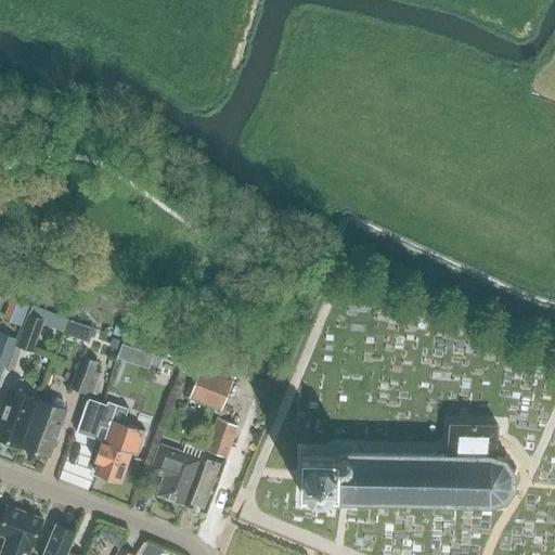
[(44,320),(26,313),(14,346),(31,352),(44,320)]
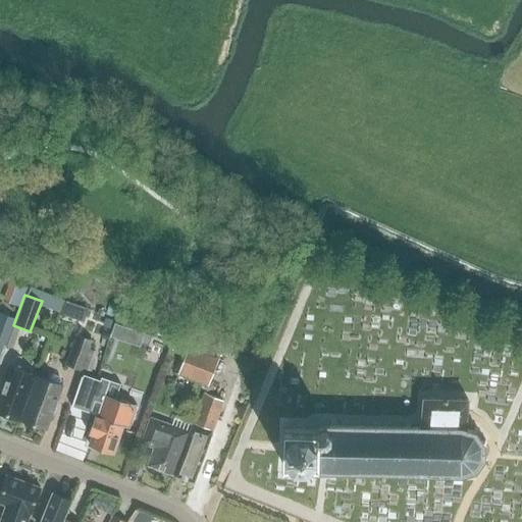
[(0,344),(5,346),(15,319),(0,313),(0,344)]
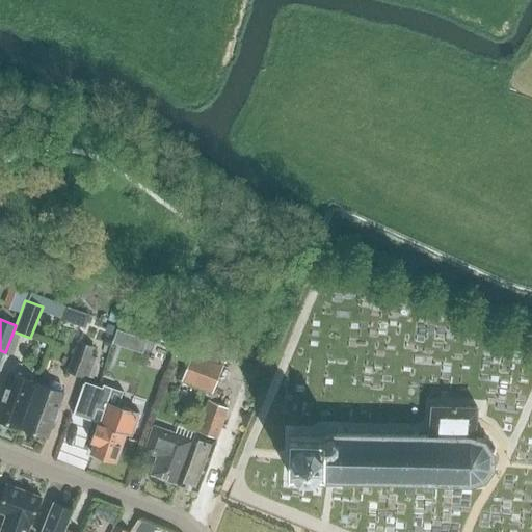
[(104,333),(112,335),(115,326),(107,323),(104,333)]
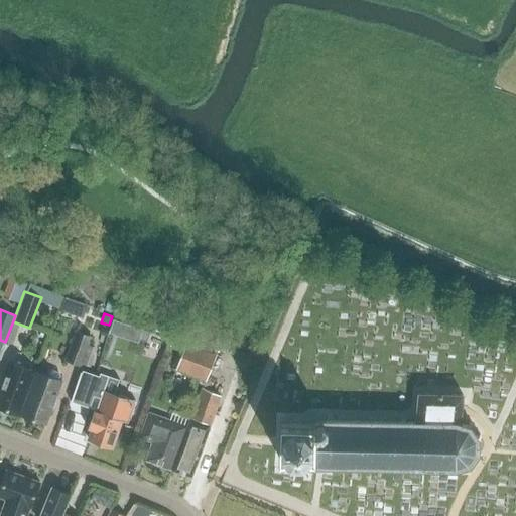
[(216,355),(208,352),(220,321),(197,313),(175,370),(206,381),(216,355)]
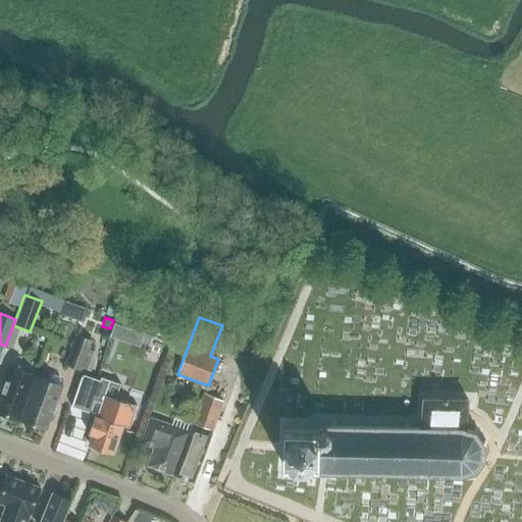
[(114,321),(109,334),(119,337),(123,324),(114,321)]
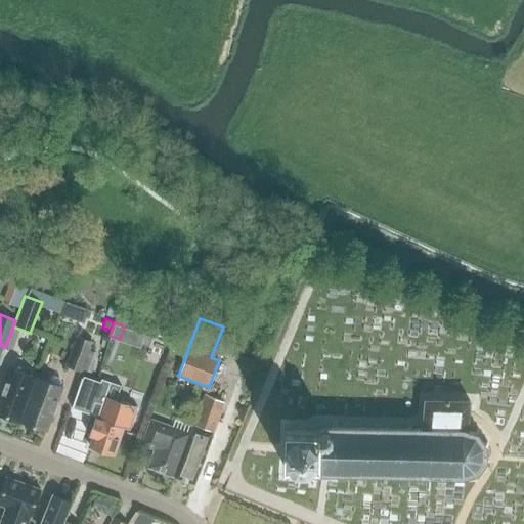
[(76,335),(64,365),(81,373),(82,370),(89,351),(93,342),(76,335)]
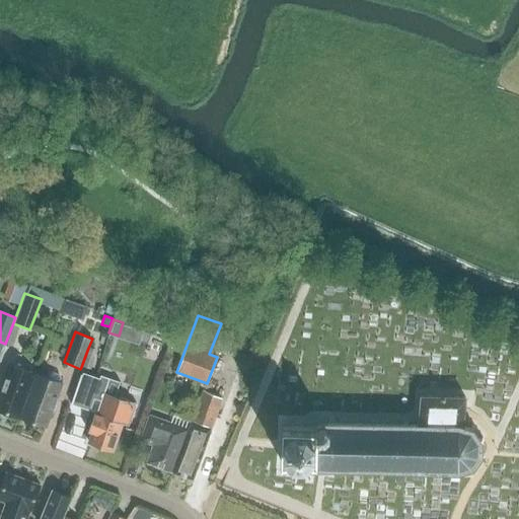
[(0,410),(19,418),(35,374),(9,364),(0,387),(0,410)]
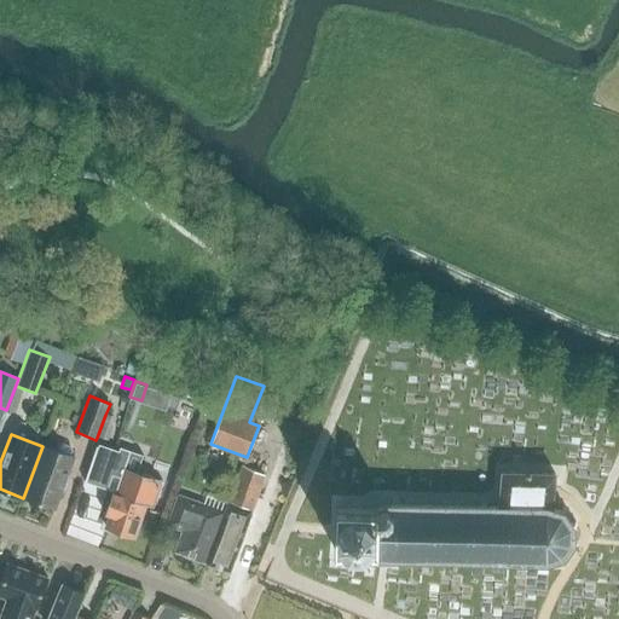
[(70,456),(73,452),(70,447),(62,444),(58,446),(56,451),(42,446),(23,498),(55,510),(74,457),(70,456)]
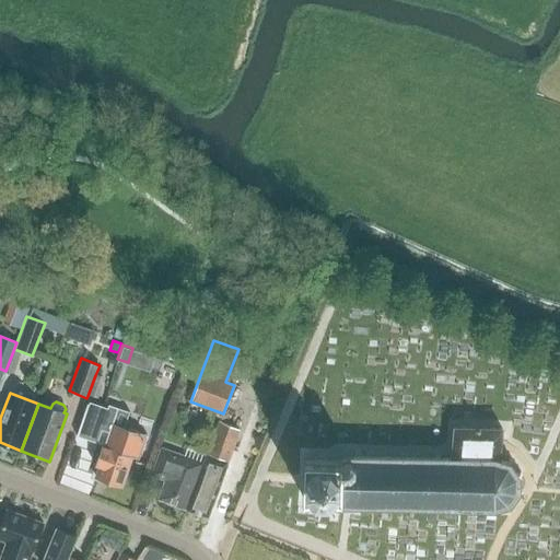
[(88,405),(77,436),(78,436),(79,434),(98,441),(102,431),(108,433),(104,446),(102,446),(94,466),(98,467),(95,477),(123,487),(132,457),(139,459),(147,435),(124,428),(129,412),(108,405),(106,411),(88,405)]
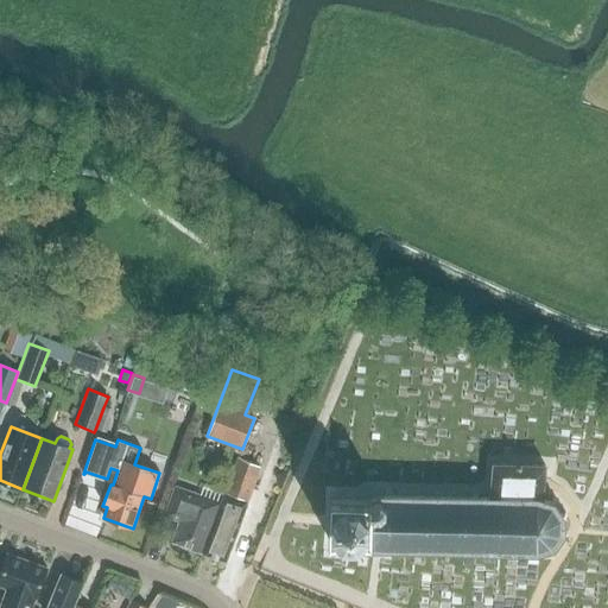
[(226,562),(259,467),(238,458),(202,553),(226,562)]
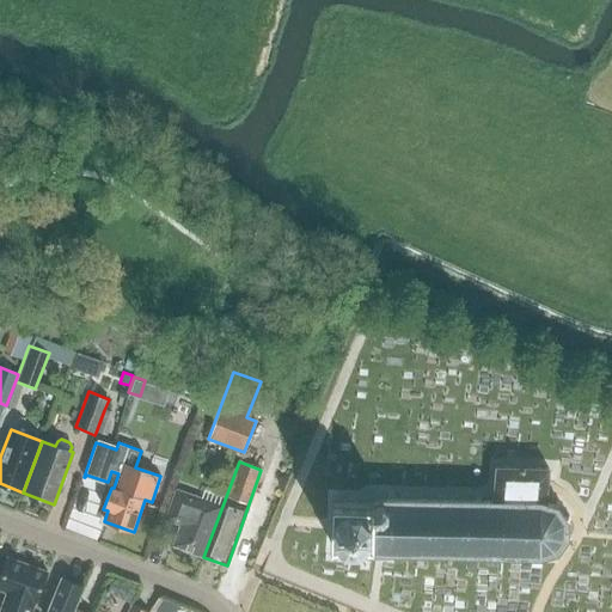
[(570,538),(565,537),(565,520),(570,519),(569,516),(564,518),(556,507),(560,503),(557,501),(554,505),(545,502),(549,469),(496,467),(494,501),(387,500),(387,509),(387,510),(387,512),(386,512),(385,513),(384,513),(381,513),(381,519),(374,522),(374,548),(371,546),(371,551),(380,552),(407,552),(407,557),(410,557),(410,552),(428,554),(428,558),(432,558),(432,554),(450,554),(450,558),(453,558),(453,554),(471,555),(471,560),(473,560),(473,555),(493,555),(493,560),(495,560),(495,555),(514,556),(514,561),(518,561),(518,556),(536,556),(536,561),(539,561),(539,556),(554,552),(557,556),(560,555),(557,551),(564,539),(569,540),(570,538)]
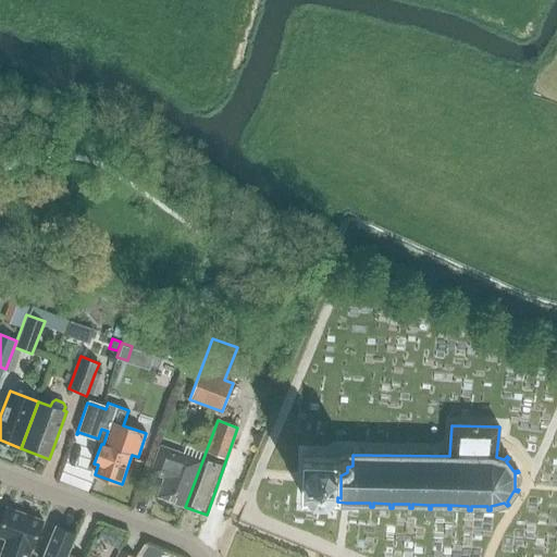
[(184,507),(201,462),(160,447),(150,473),(164,478),(157,496),(184,507)]
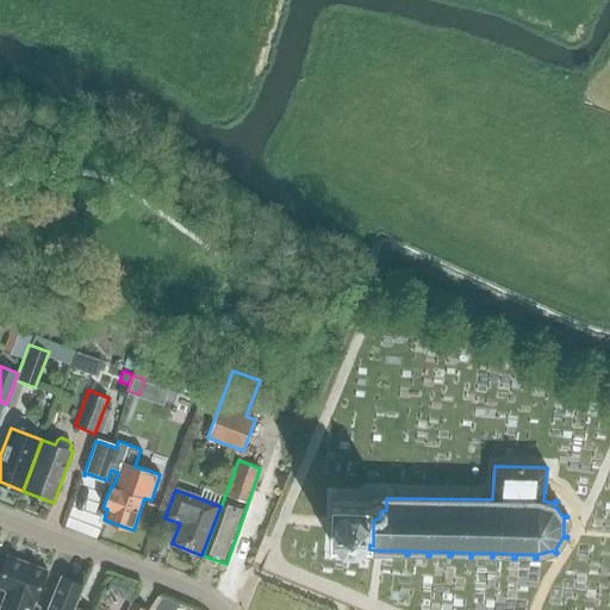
[(386,508),(386,498),(375,498),(371,503),(331,502),(331,522),(330,543),(369,545),(373,546),(373,521),(380,517),(380,511),(383,511),(384,511),(385,510),(386,510),(386,509),(386,508)]
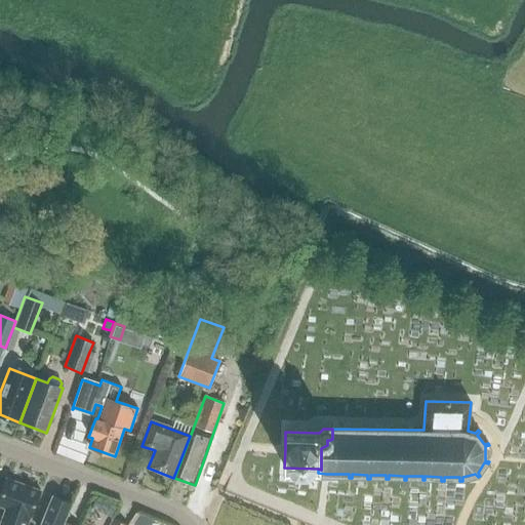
[(30,517),(40,491),(6,479),(0,495),(0,505),(7,508),(0,524),(21,524),(25,515),(30,517)]
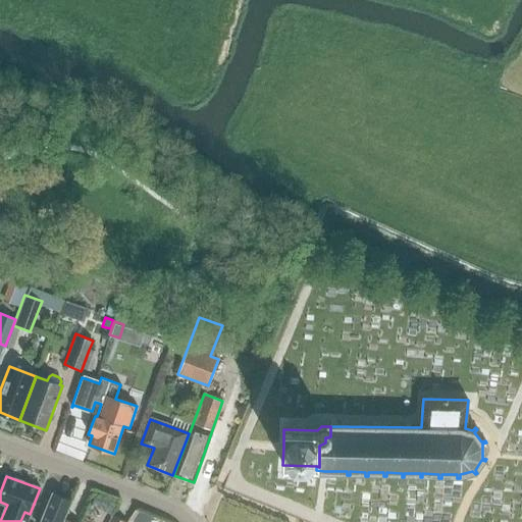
[(61,521),(70,501),(52,493),(40,521),(61,521)]
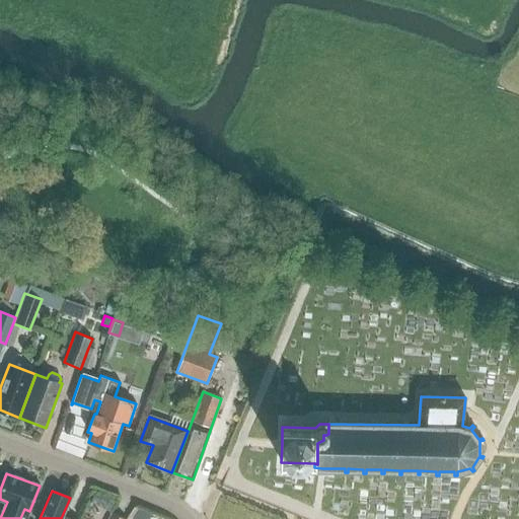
[(139,506),(132,518),(149,518),(153,514),(139,506)]
